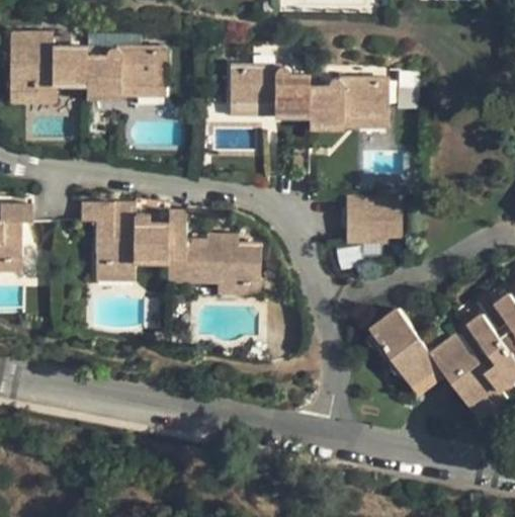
[(10,30),(10,44),(53,44),(53,30),(10,30)]
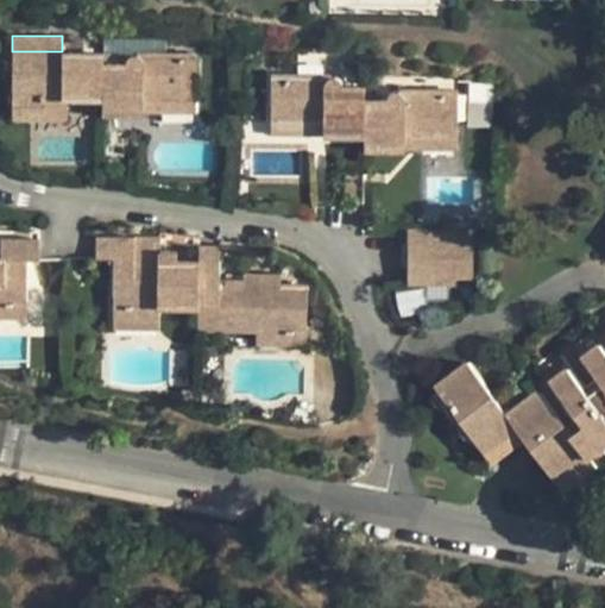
[(62,51),(12,51),(12,98),(67,99),(102,99),(104,64),(104,52),(62,51)]
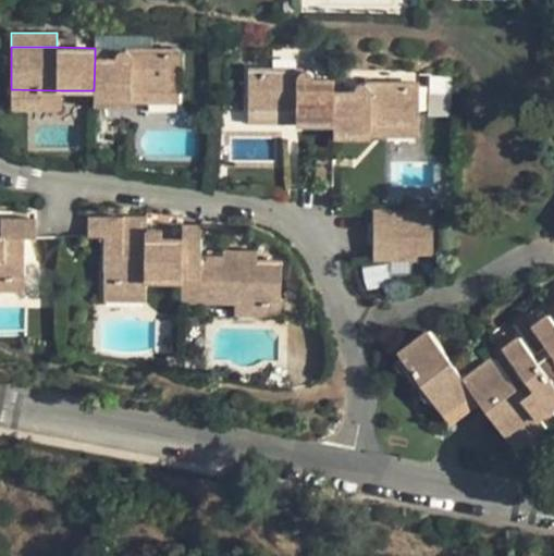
[(114,59),(95,59),(94,90),(94,103),(131,103),(132,93),(180,93),(180,50),(123,50),(118,51),(115,52),(114,57),(114,59)]
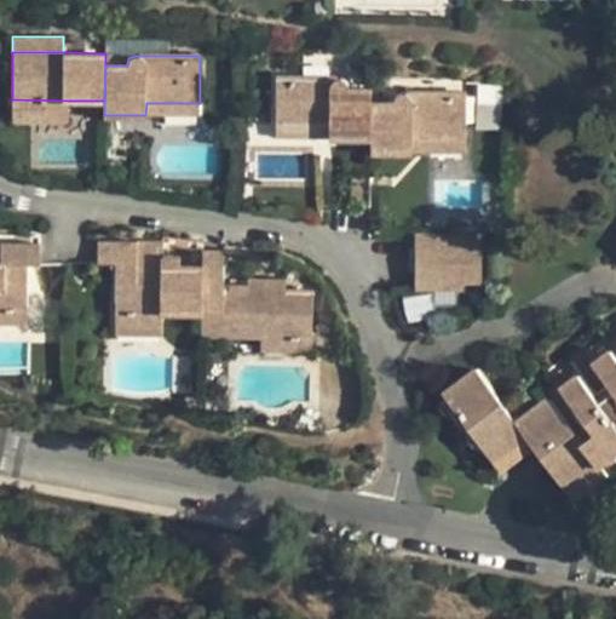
[(328,124),(328,138),(370,137),(370,104),(370,89),(347,89),(345,82),(340,80),(335,79),(275,79),(276,124),(328,124)]
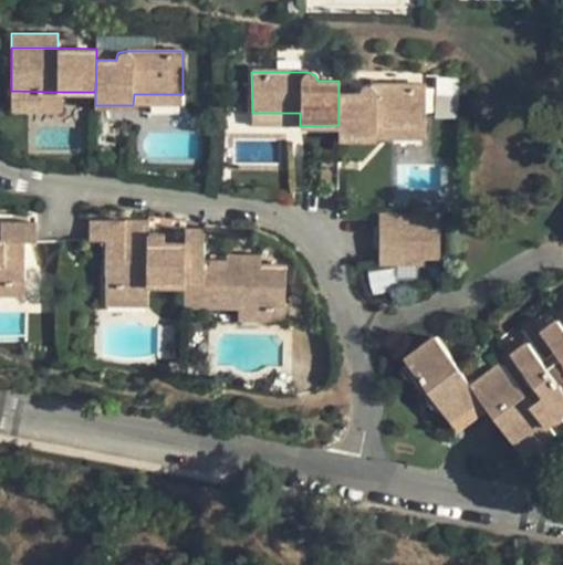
[(360,95),(339,95),(339,125),(339,139),(377,140),(377,128),(425,128),(425,86),(368,85),(362,86),(361,90),(361,93),(360,95)]
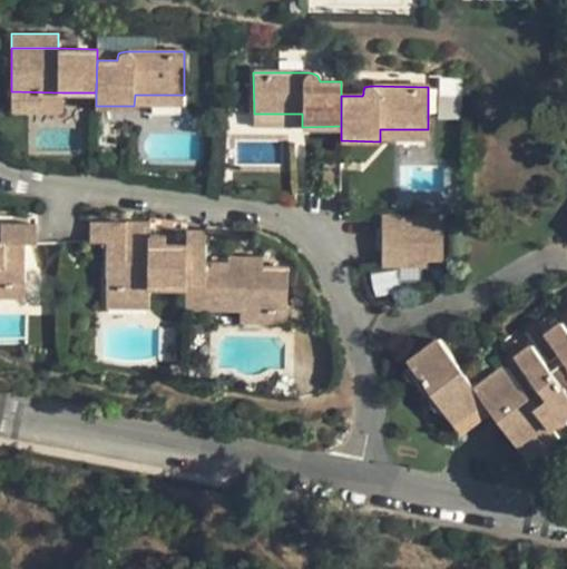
[(62,92),(11,91),(11,111),(61,113),(62,92)]
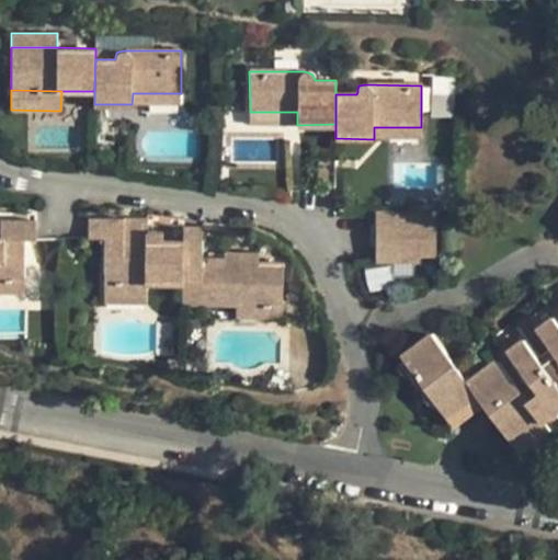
[(181,93),(133,93),(132,104),(181,104),(181,93)]
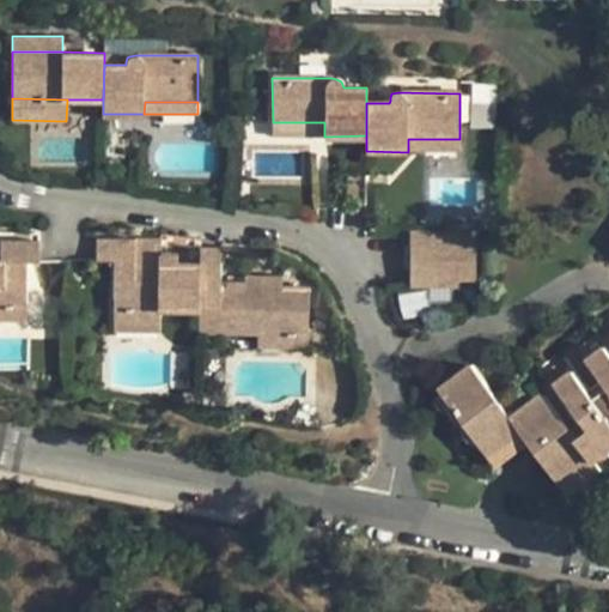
[(324,122),(273,122),(272,135),(324,137),(324,122)]
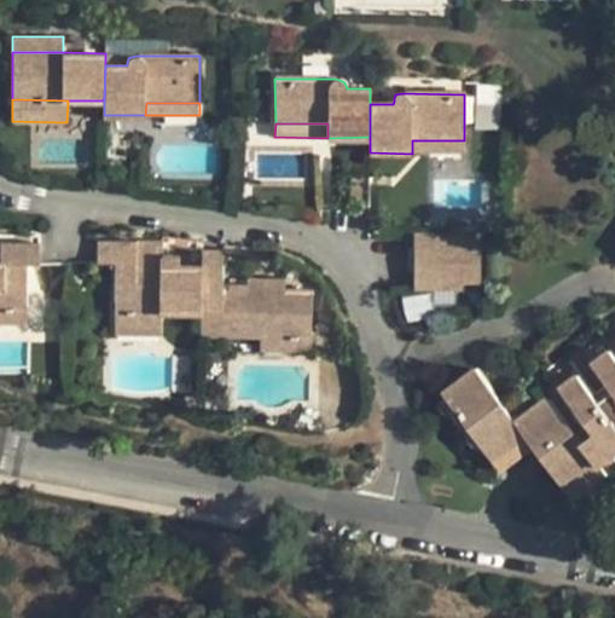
[(464,140),(412,140),(412,154),(463,154),(464,140)]
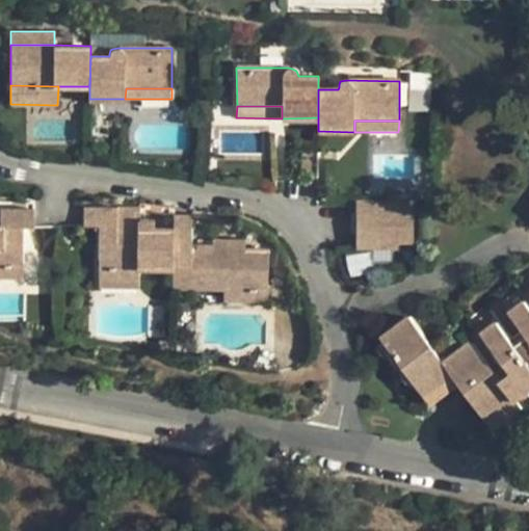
[(354,200),(354,239),(365,239),(366,249),(395,248),(395,243),(412,242),(413,201),(354,200)]
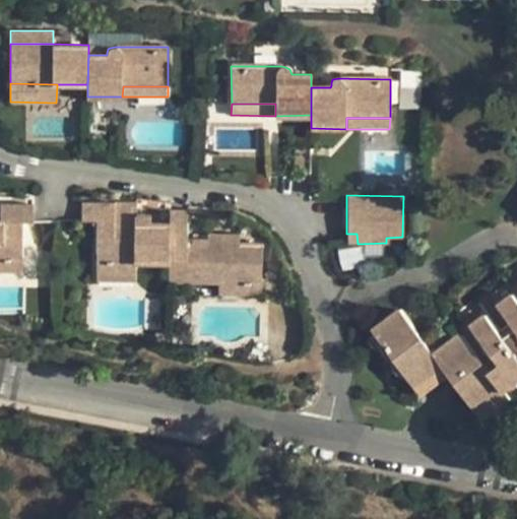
[(81,201),(80,220),(95,220),(95,261),(134,262),(168,262),(169,223),(149,223),(148,214),(134,214),(134,202),(81,201)]
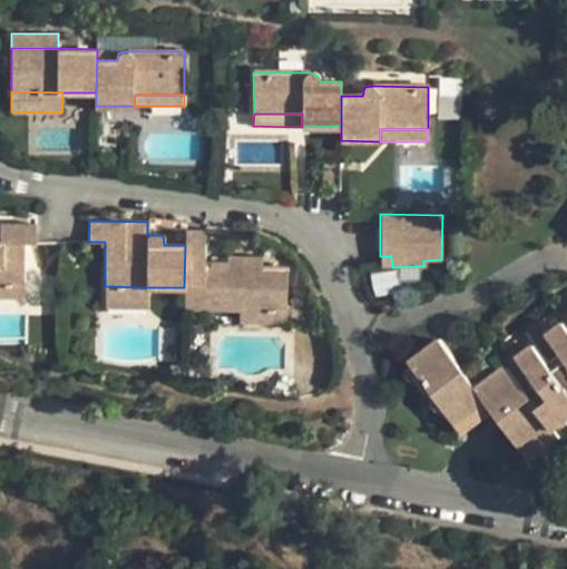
[(0,283),(23,284),(25,244),(36,243),(36,223),(0,223),(0,229),(0,241),(0,283)]
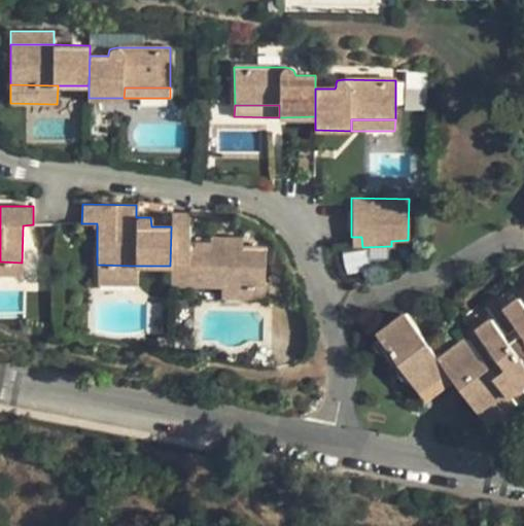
[(188,212),(171,211),(171,226),(170,266),(170,285),(221,285),(264,286),(264,248),(242,248),(226,247),(226,238),(210,238),(209,244),(187,243),(188,212)]
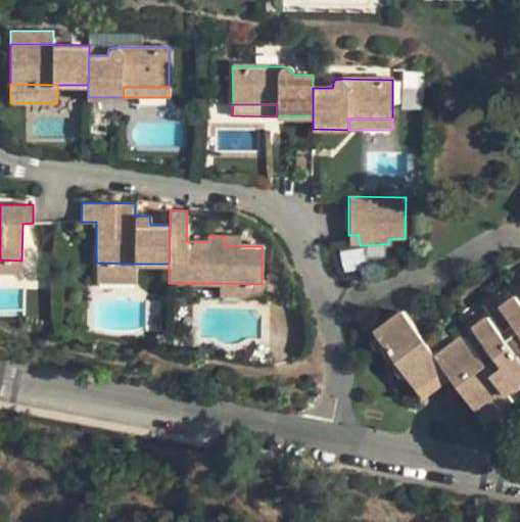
[(348,235),(348,245),(360,245),(359,235),(348,235)]
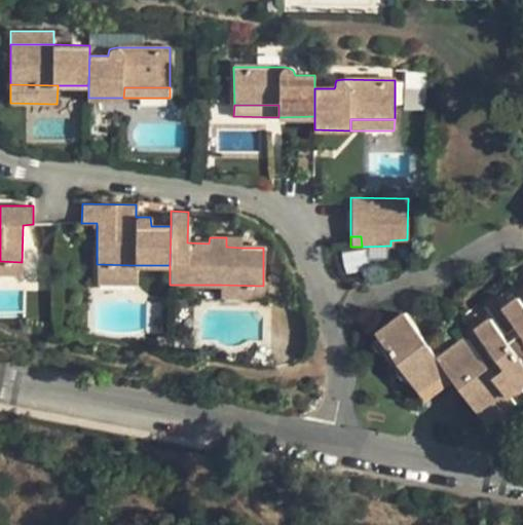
[(241,237),(226,237),(226,247),(241,248),(241,237)]
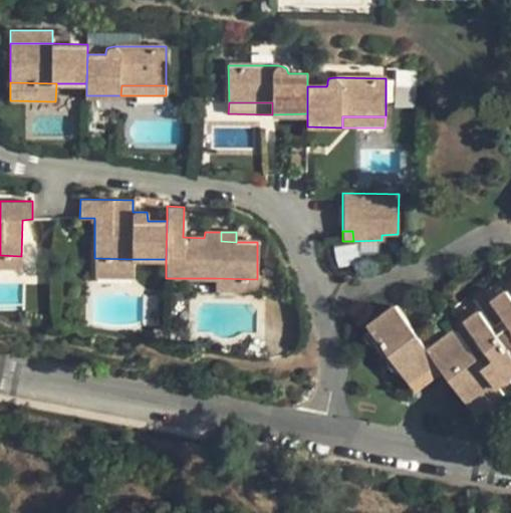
[(21,256),(0,255),(0,268),(22,268),(21,256)]
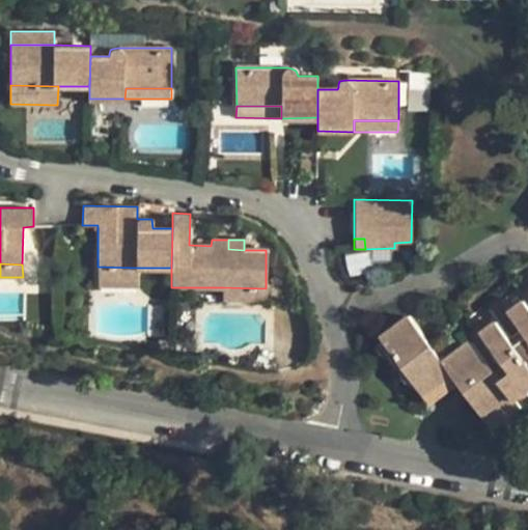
[(137,268),(98,267),(98,280),(137,280),(137,268)]
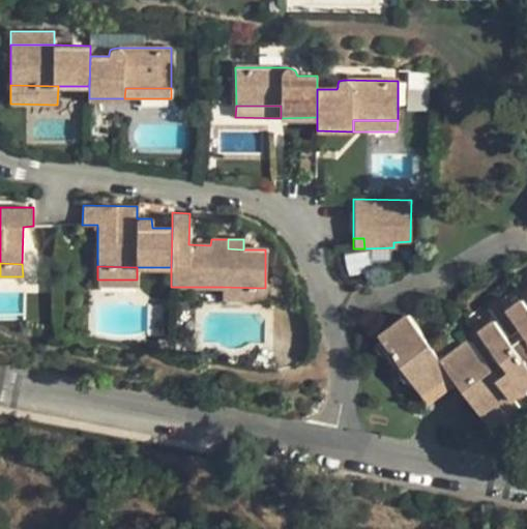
[(265,288),(223,287),(223,301),(265,301),(265,288)]
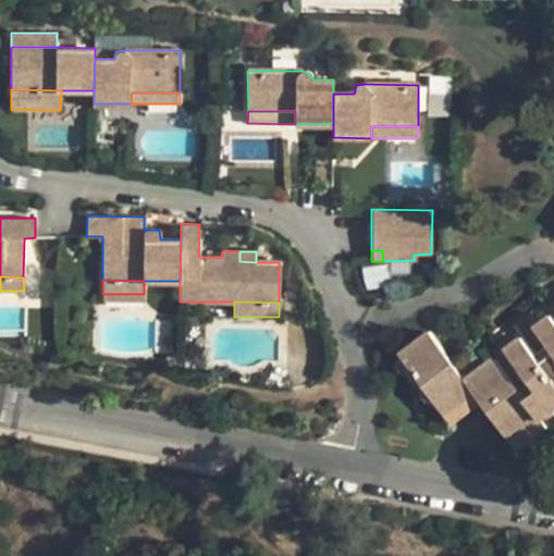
[(525,314),(552,349),(553,351),(553,319),(541,303),(525,314)]
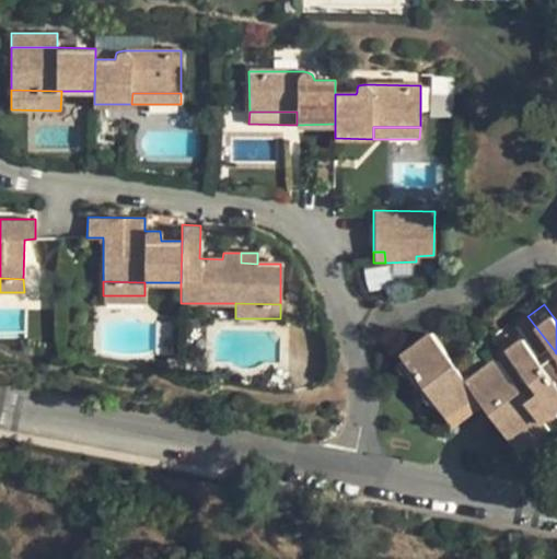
[(430,333),(401,356),(447,418),(477,394),(513,443),(556,408),(556,381),(542,362),(515,326),(499,339),(537,389),(528,398),(497,358),(467,381),(430,333)]
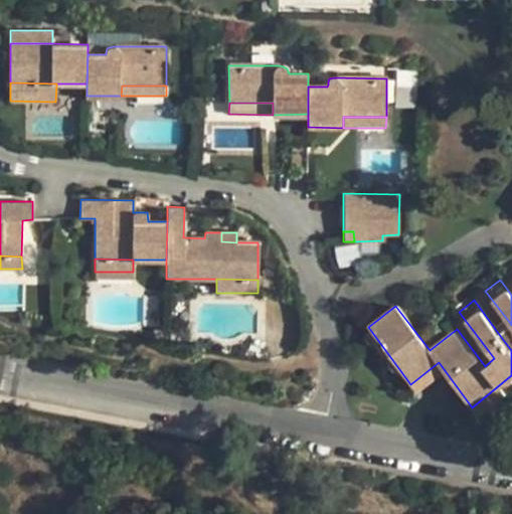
[(511,325),(510,323),(498,333),(511,350),(511,325)]
